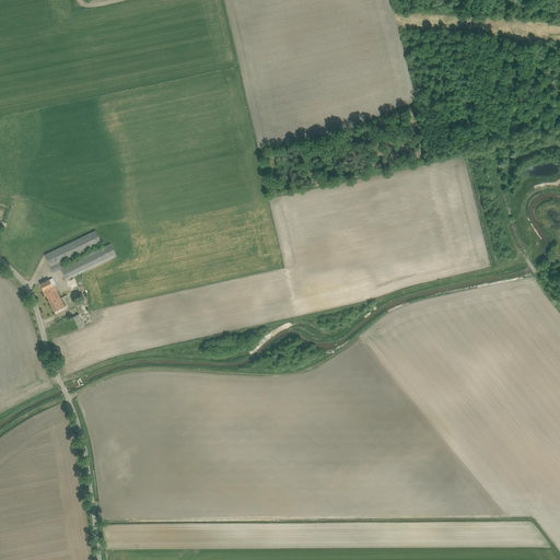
[(66,264),(63,260),(102,243),(96,231),(45,255),(53,272),(60,268),(66,280),(116,256),(111,244),(61,267),(63,266),(63,265),(66,264)]
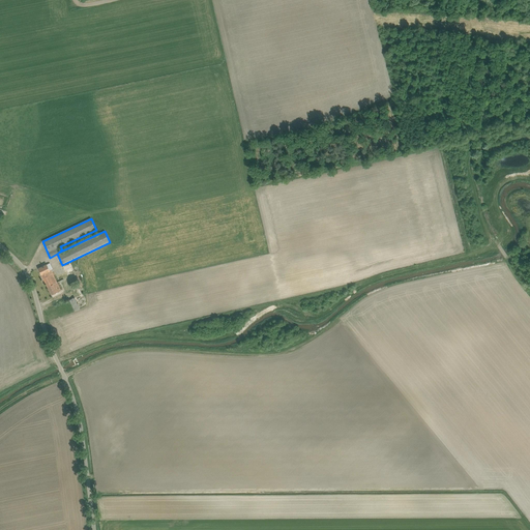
[(53,273),(51,269),(53,269),(50,263),(38,268),(42,278),(53,273)]
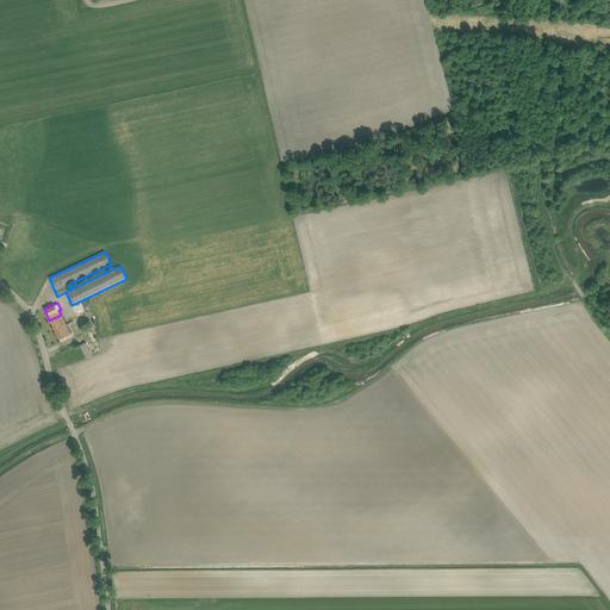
[(73,306),(78,318),(81,316),(80,313),(85,311),(81,303),(73,306)]
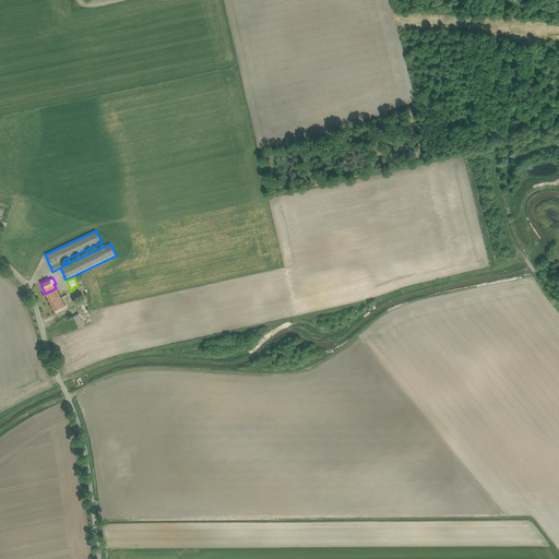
[(56,288),(45,294),(54,311),(64,306),(56,288)]
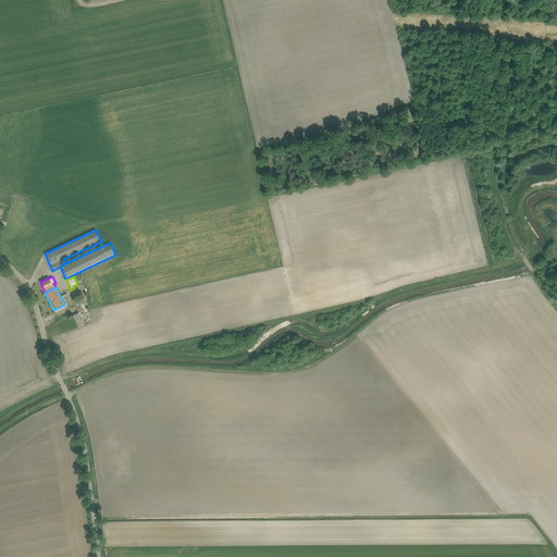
[(88,299),(84,301),(75,306),(78,312),(73,316),(78,326),(93,320),(87,308),(86,305),(90,304),(88,299)]
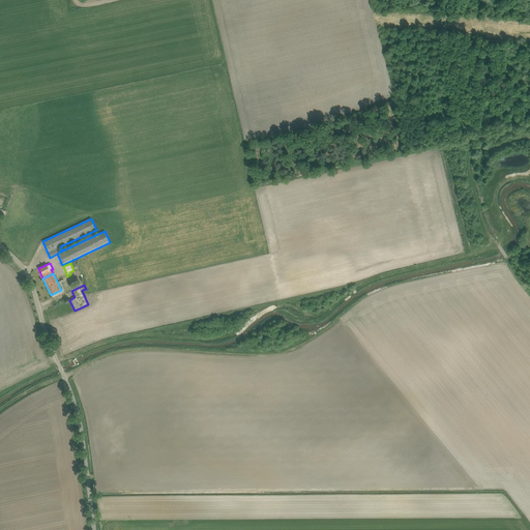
[(25,367),(28,374),(42,366),(39,359),(25,367)]
